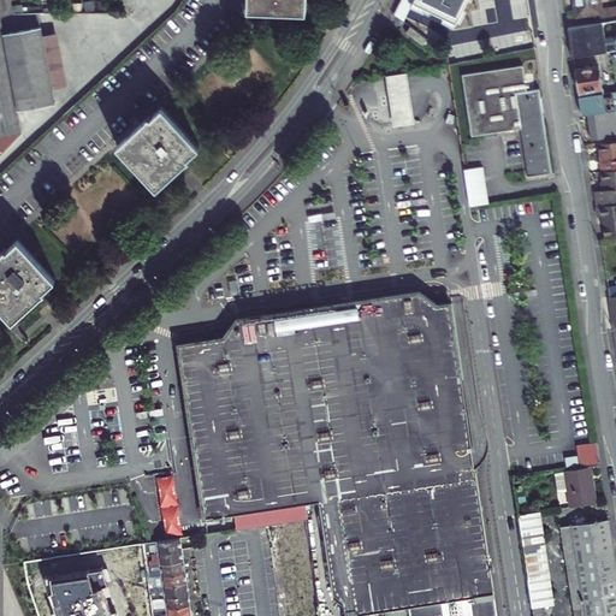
[(0,0),(0,149),(16,132),(11,110),(46,104),(30,12),(13,12),(11,0),(0,0)]
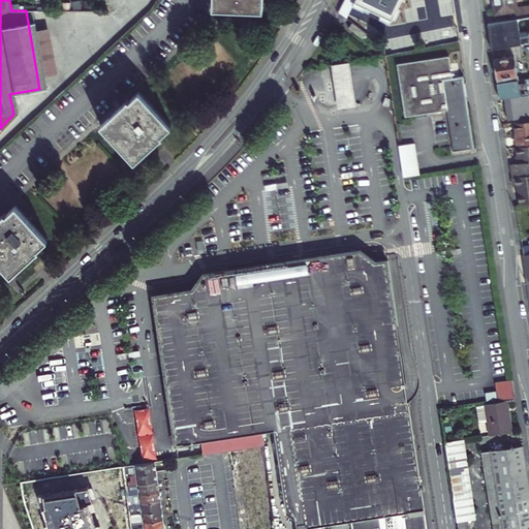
[(212,0),(212,5),(212,8),(260,9),(260,0),(212,0)]
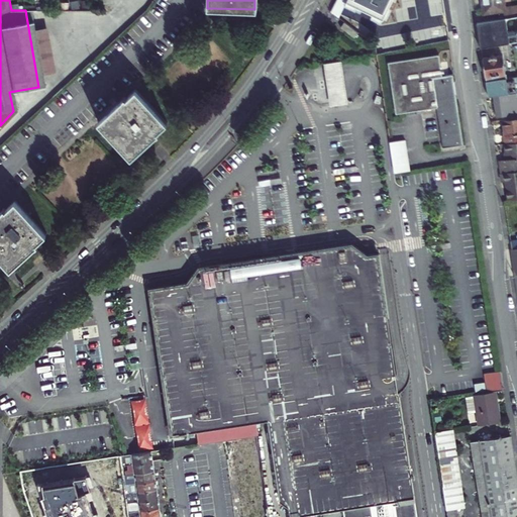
[(502,0),(480,0),(483,13),(498,11),(499,19),(505,18),(516,15),(516,7),(504,9),(502,0)]
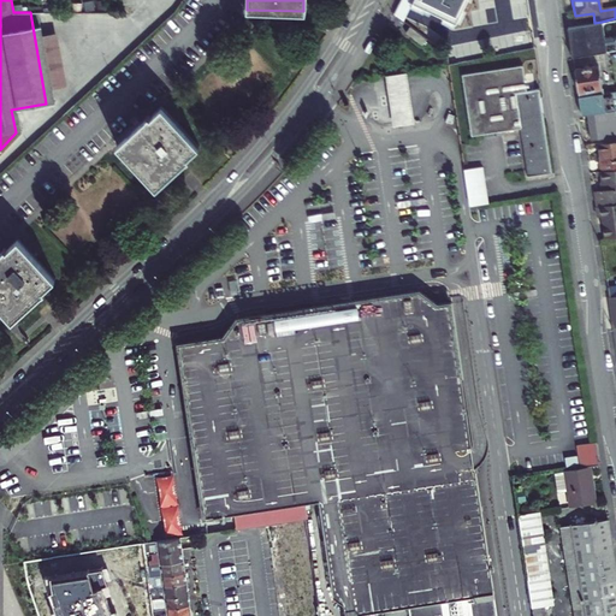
[(528,18),(507,21),(510,40),(531,36),(528,18)]
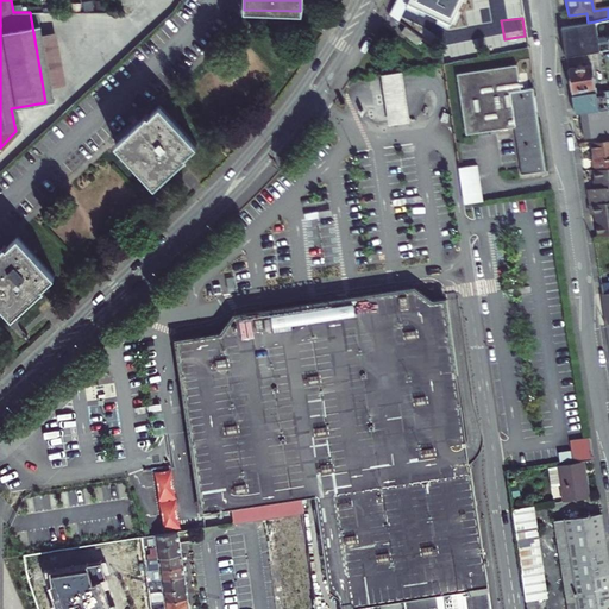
[(608,36),(608,37),(598,38),(595,22),(588,23),(562,26),(565,56),(600,50),(598,43),(608,42),(608,49),(608,48),(608,36)]
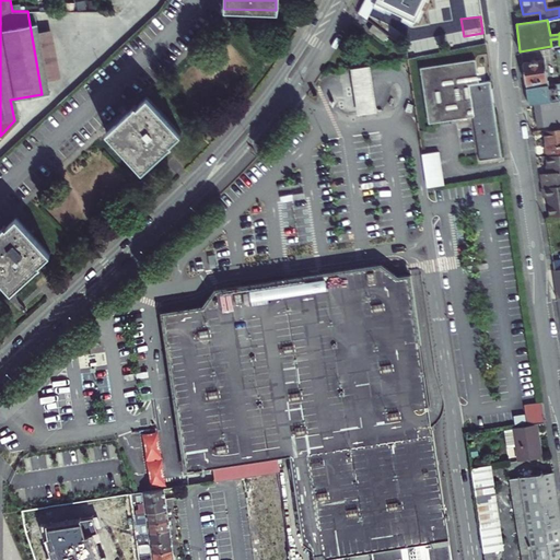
[(481,160),(503,156),(491,80),(479,82),(475,59),(419,67),(429,124),(474,116),(481,160)]
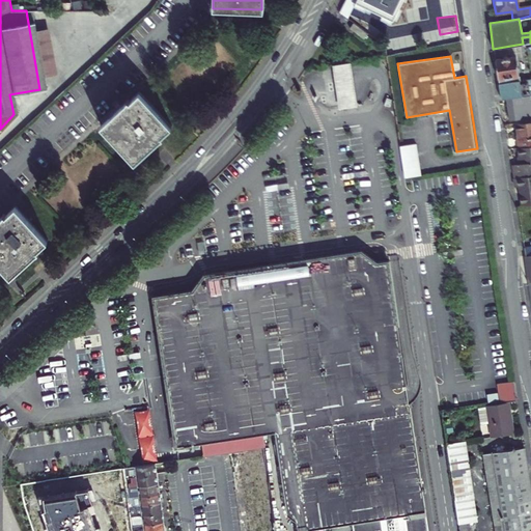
[(498,79),(520,76),(516,57),(495,60),(498,79)]
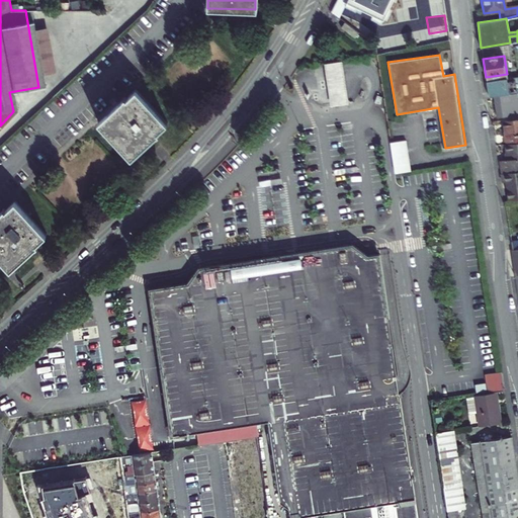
[(345,62),(327,65),(334,108),(352,104),(345,62)]
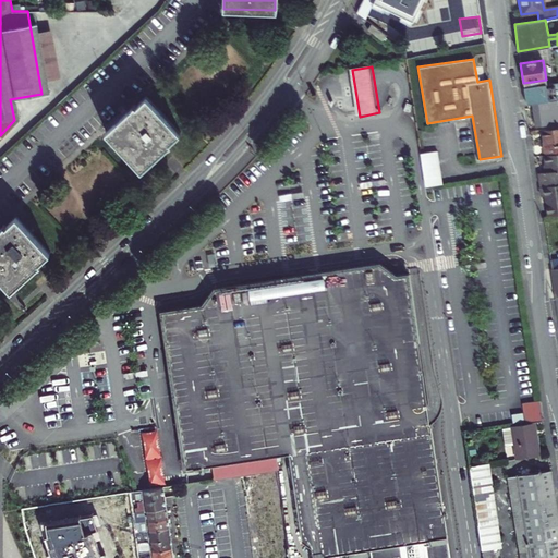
[(532,104),(557,99),(557,82),(547,84),(523,87),(526,105),(532,104)]
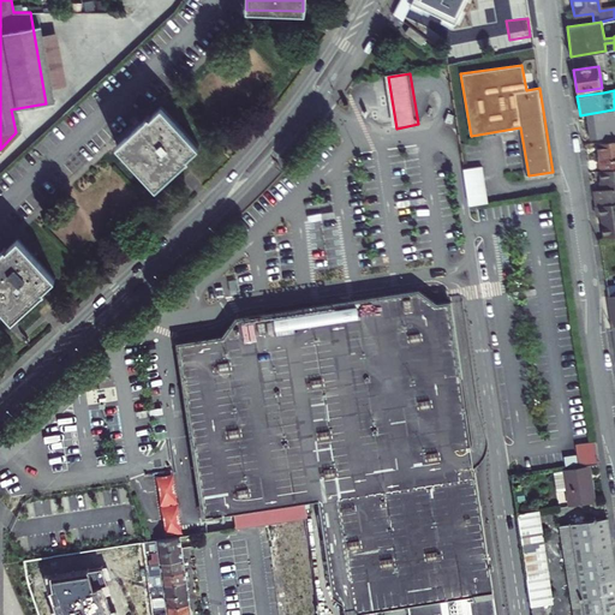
[(141,123),(115,144),(156,187),(187,157),(186,156),(198,145),(161,106),(149,117),(148,114),(141,123)]
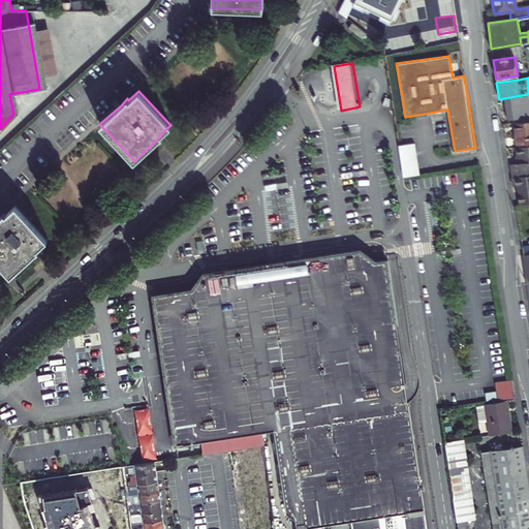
[(528,94),(504,98),(508,120),(526,117),(524,102),(528,101),(528,94)]
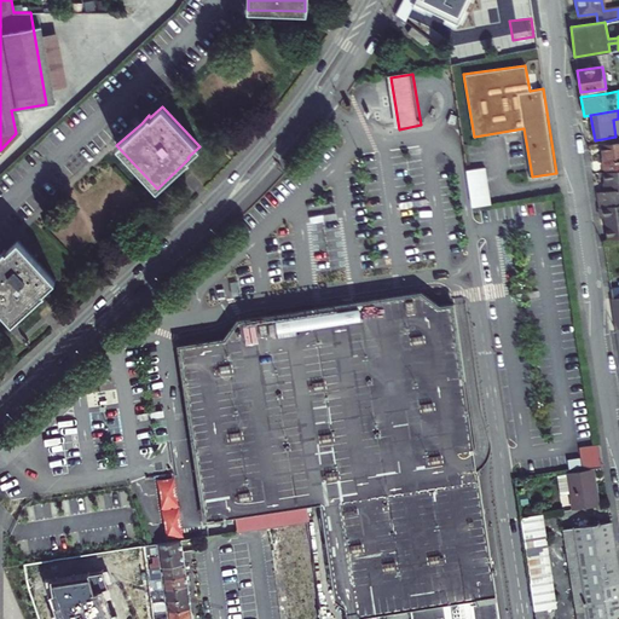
[(601,144),(605,169),(618,167),(618,140),(617,142),(601,144)]
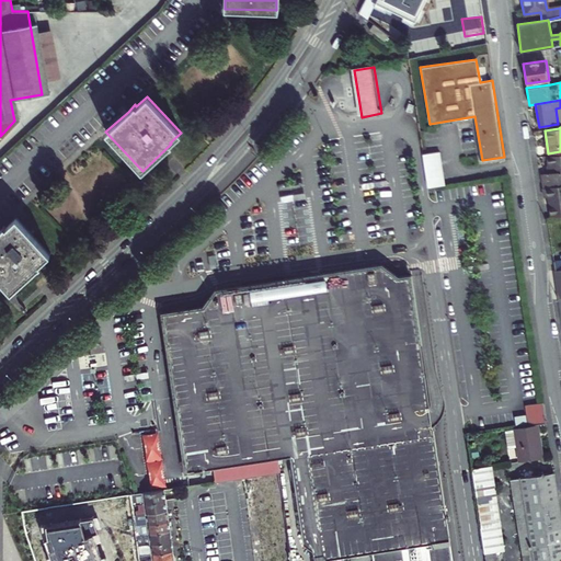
[(550,172),(560,170),(560,151),(548,153),(547,153),(550,172)]
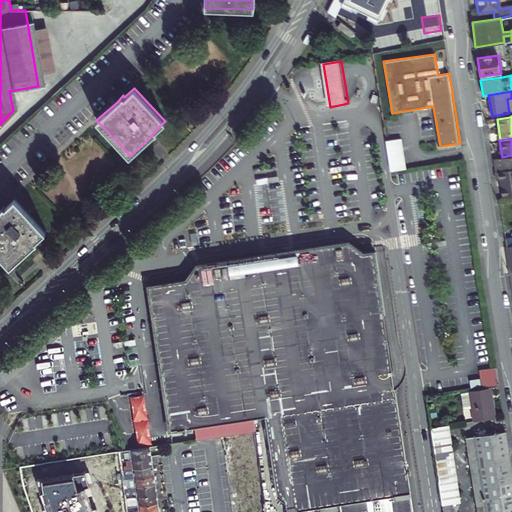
[(401,139),(386,141),(390,171),(406,168),(401,139)]
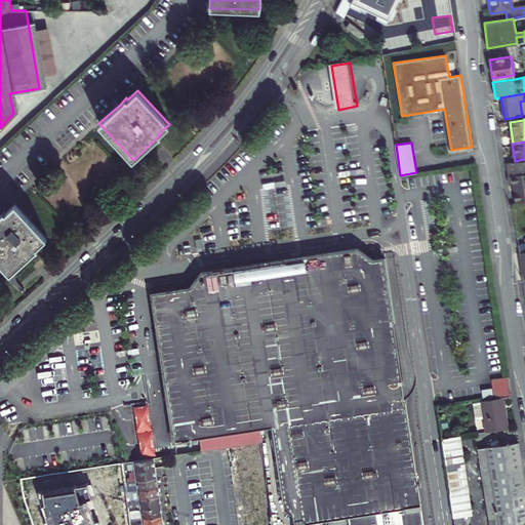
[(508,176),(509,176),(524,172),(524,159),(515,161),(508,162),(509,167),(506,167),(508,176)]
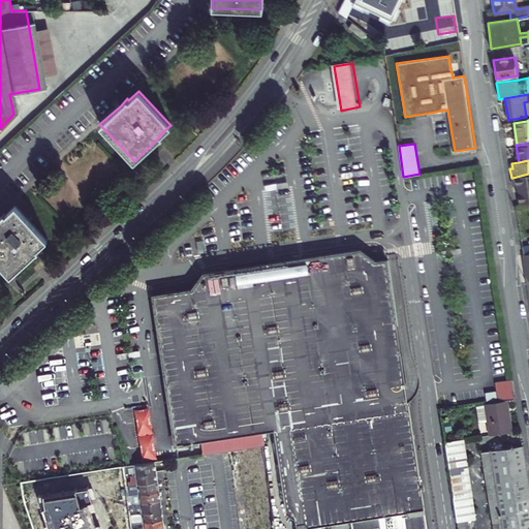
[(511,178),(512,185),(517,185),(520,204),(528,203),(528,174),(512,178),(511,178)]
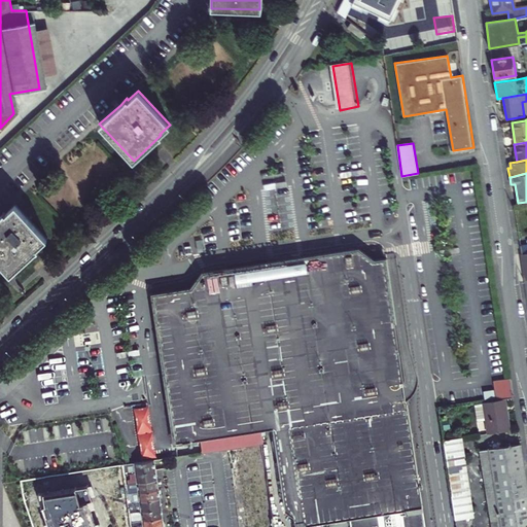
[(5,212),(4,211),(0,215),(0,261),(10,274),(38,248),(37,247),(47,238),(15,204),(5,212)]
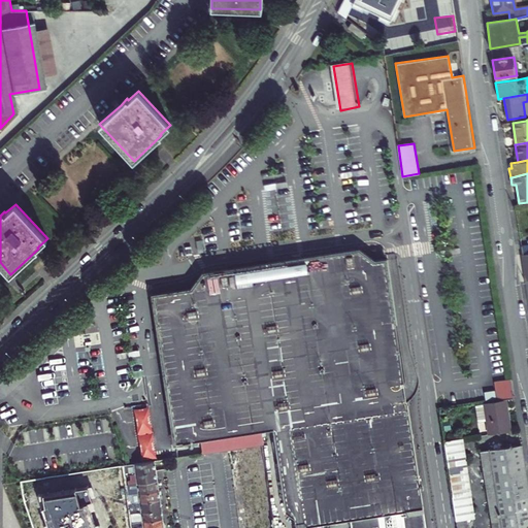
[(294,519),(305,527),(350,521),(362,519),(363,527),(424,527),(405,402),(404,393),(416,391),(409,349),(396,259),(388,260),(373,262),(358,251),(269,264),(226,270),(202,274),(191,290),(153,296),(175,444),(273,430),(285,513),(294,519)]
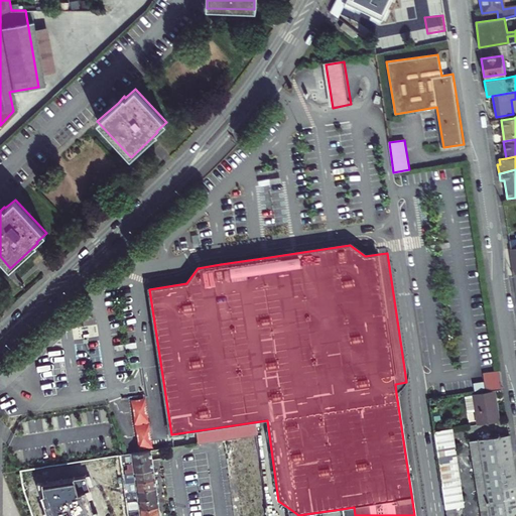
[(220,258),(221,264),(263,258),(261,252),(220,258)]
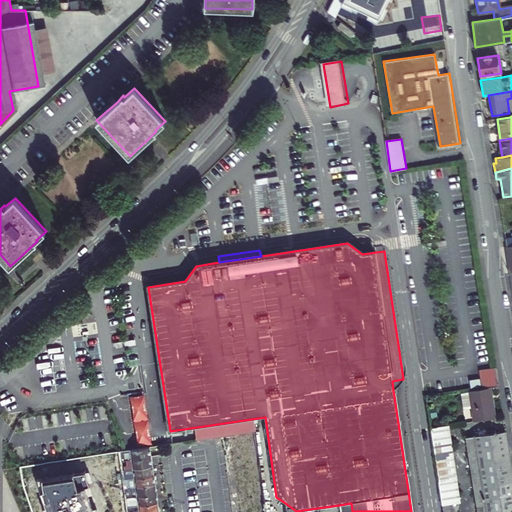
[(11,286),(1,276),(0,276),(0,283),(6,290),(11,286)]
